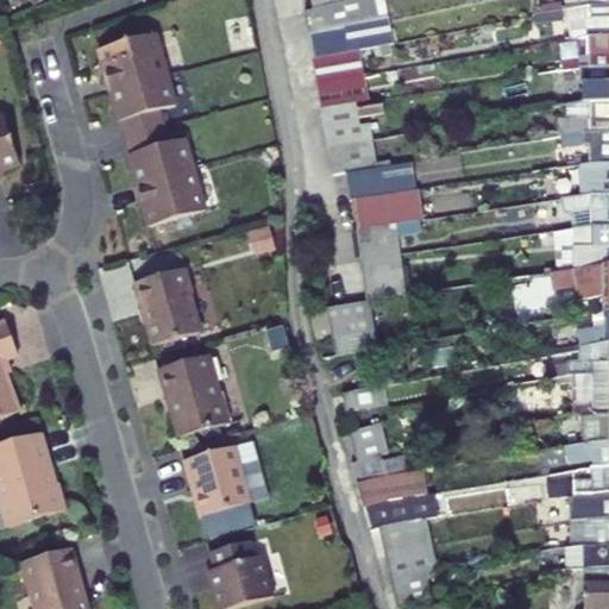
[(389,20),(383,0),(359,0),(314,11),(306,13),(309,36),(378,22),(389,20)]
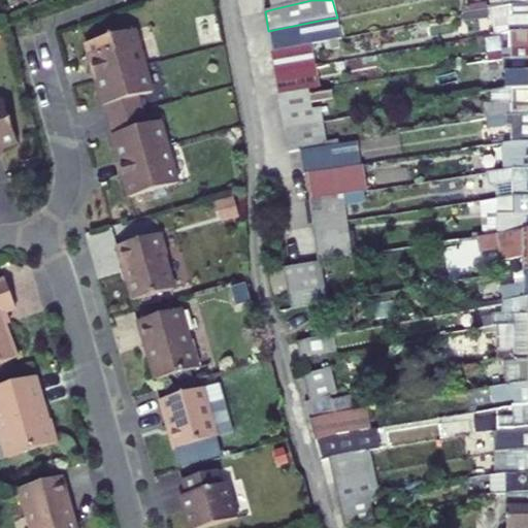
[(269,0),(272,9),(311,0),(269,0)]
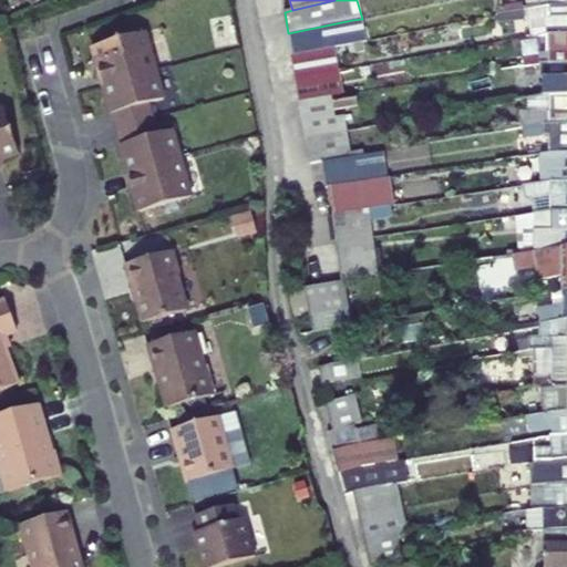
[(543,0),(526,0),(527,2),(527,9),(544,8),(543,0)]
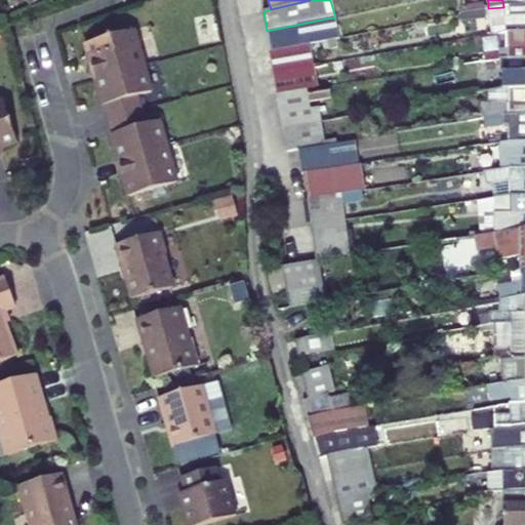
[(462,5),(461,13),(462,12),(488,8),(488,2),(462,5)]
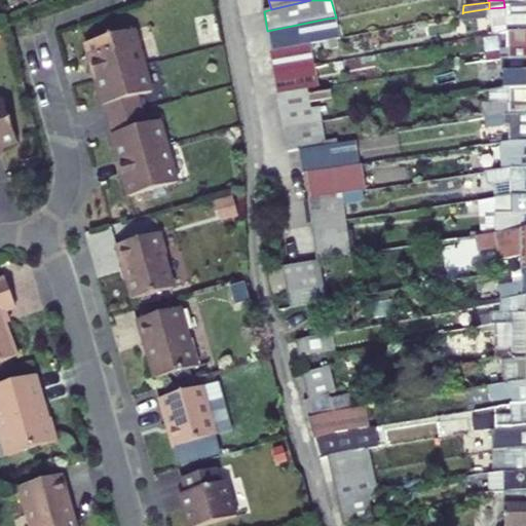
[(490,16),(490,21),(512,16),(511,31),(525,31),(525,5),(512,6),(504,7),(489,8),(463,12),(465,21),(490,16)]
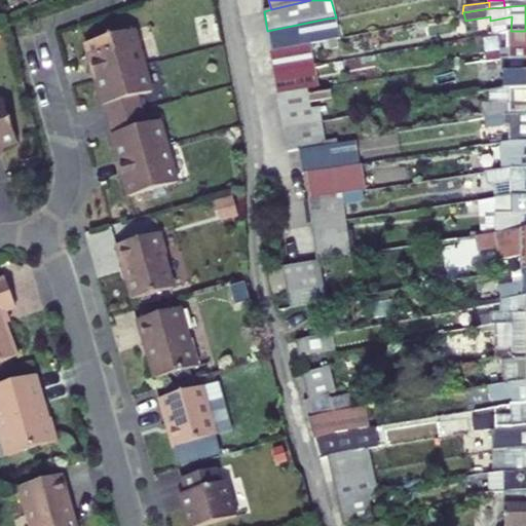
[(327,19),(332,40),(340,39),(336,17),(327,19)]
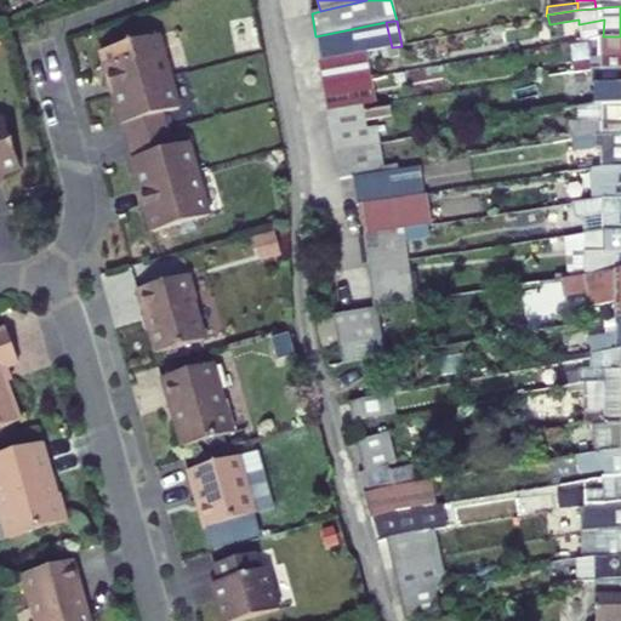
[(366,52),(392,47),(386,22),(315,36),(320,61),(366,52)]
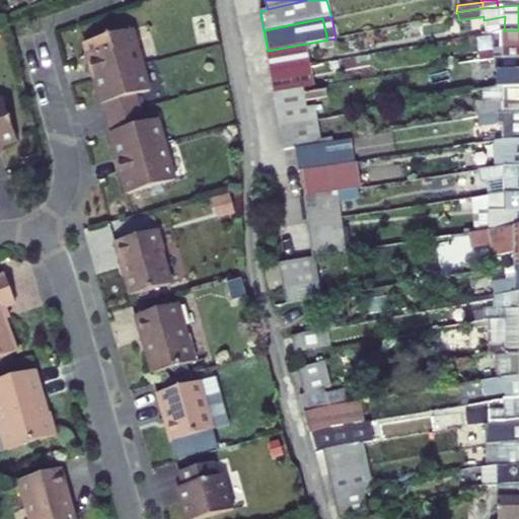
[(137,95),(150,91),(133,30),(84,44),(101,105),(100,105),(105,120),(109,134),(110,134),(128,196),(176,181),(158,121),(146,124),(141,109),(137,95)]
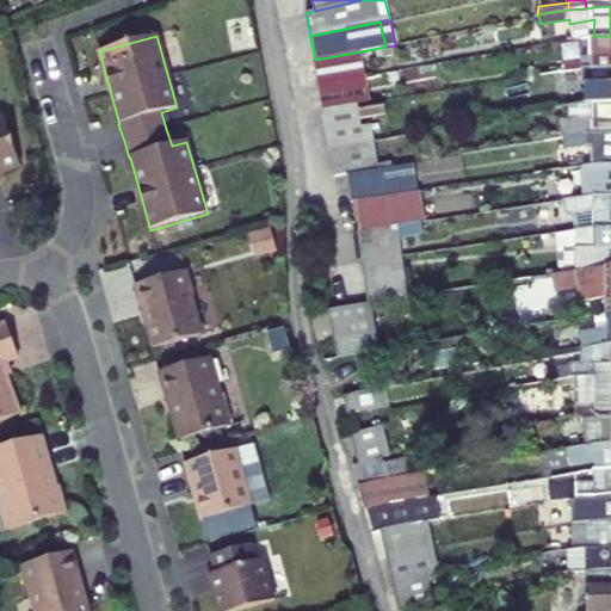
[(581,63),(566,63),(566,72),(586,69),(610,68),(610,36),(593,36),(593,63),(581,63)]
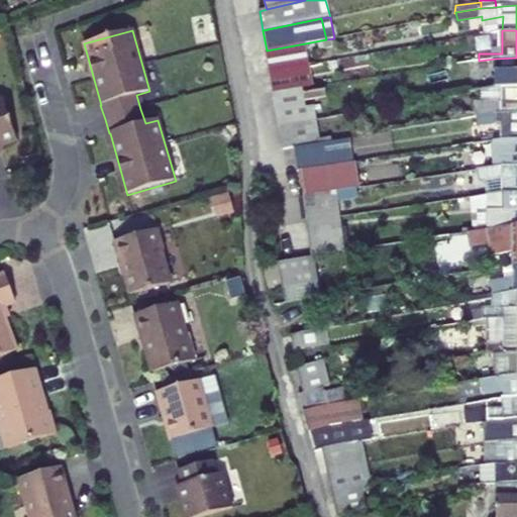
[(502,54),(502,30),(491,33),(492,54),(502,54)]
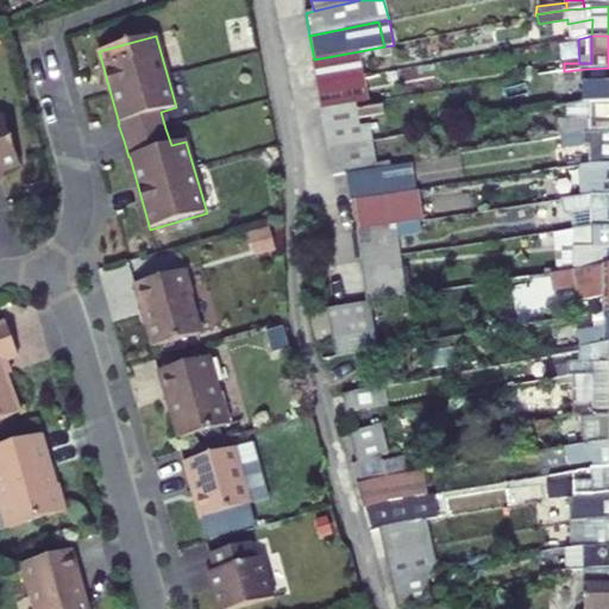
[(319,85),(364,77),(359,51),(314,60),(319,85)]
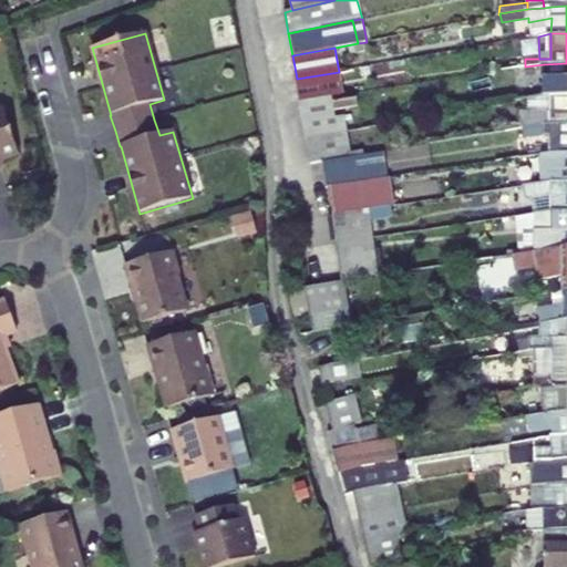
[(544,96),(550,96),(566,95),(566,63),(544,64),(544,96)]
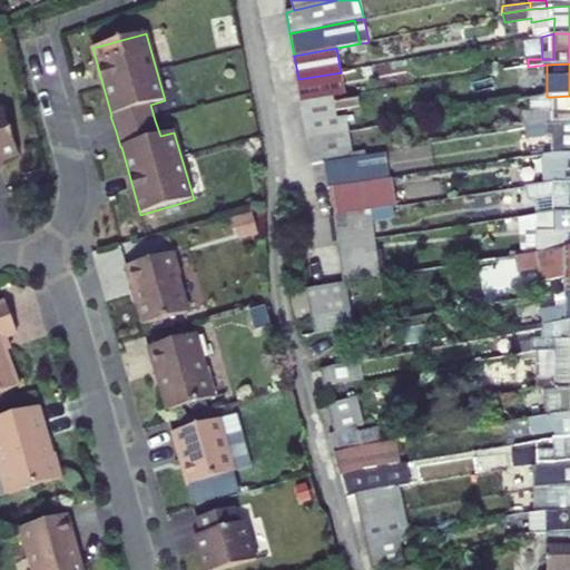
[(345,96),(341,72),(298,79),(303,101),(332,97),(345,96)]
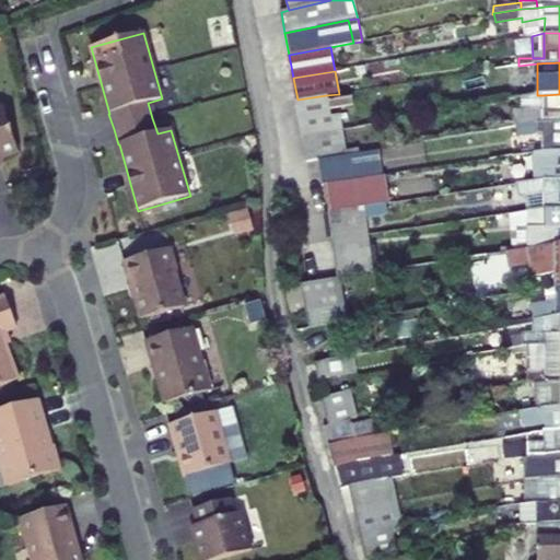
[(515,121),(516,127),(528,126),(545,124),(559,123),(559,94),(544,95),(544,111),(527,111),(513,111),(515,121)]
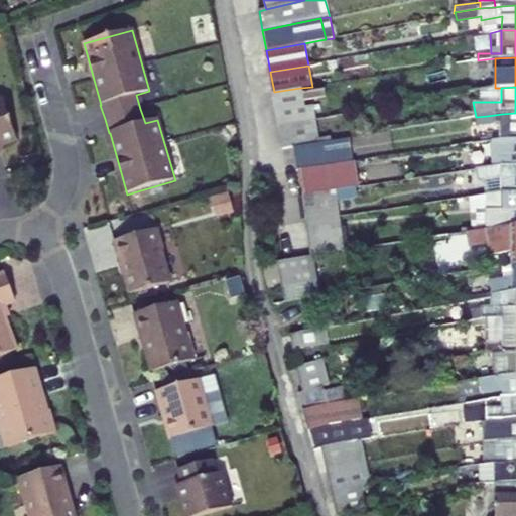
[(300,88),(274,92),(279,126),(315,120),(313,107),(303,109),(300,88)]
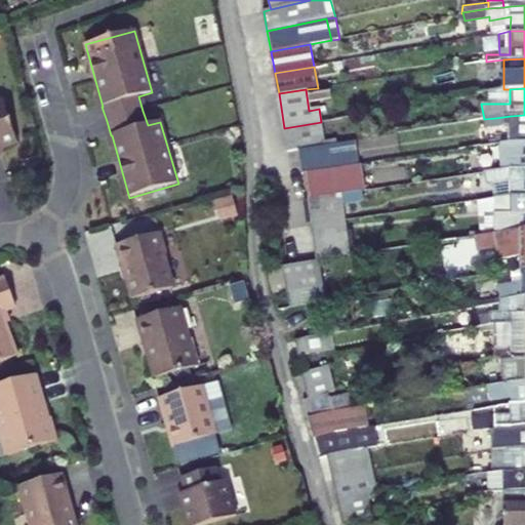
[(494,90),(494,104),(510,104),(510,89),(503,89),(494,90)]
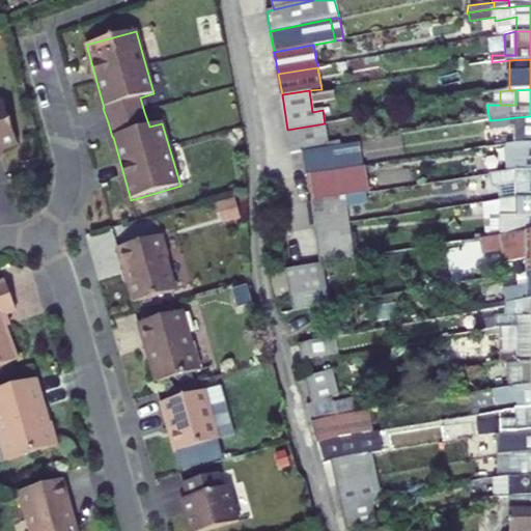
[(2,101),(0,101),(0,151),(3,150),(19,145),(2,101)]
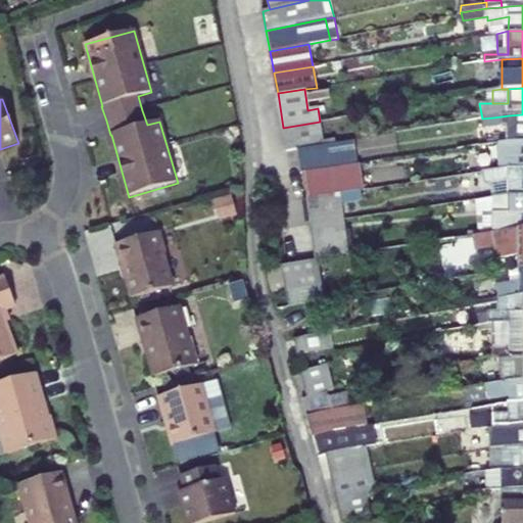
[(493,117),(494,126),(509,124),(508,141),(522,140),(522,114),(509,115),(493,117)]
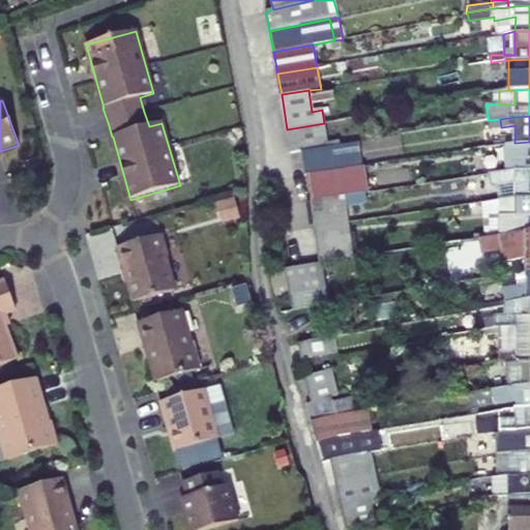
[(302,151),(328,147),(324,123),(287,129),(291,153),(302,151)]
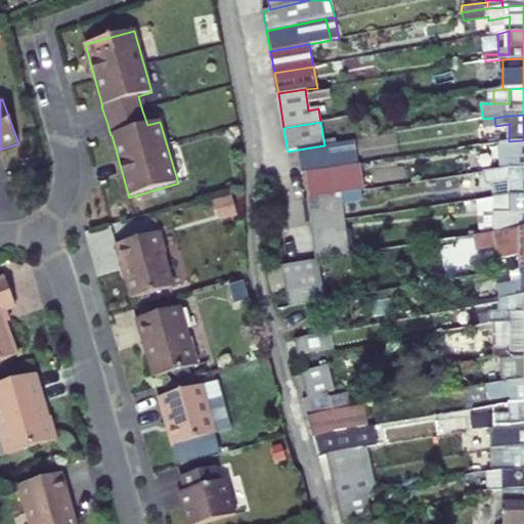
[(359,165),(355,140),(324,145),(299,149),(302,173),(359,165)]
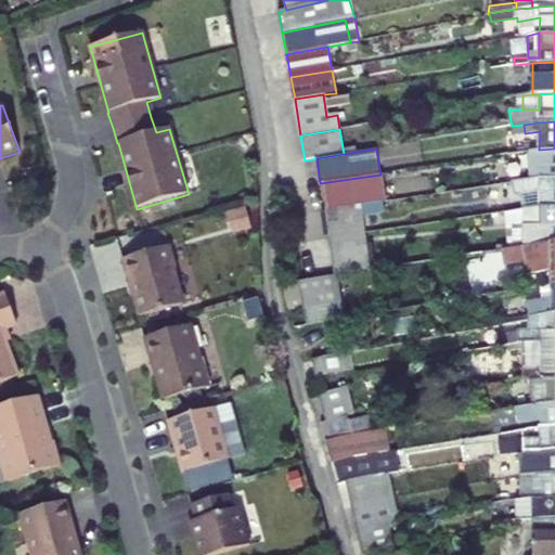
[(554,149),(539,150),(530,152),(531,179),(543,178),(554,177),(554,149)]
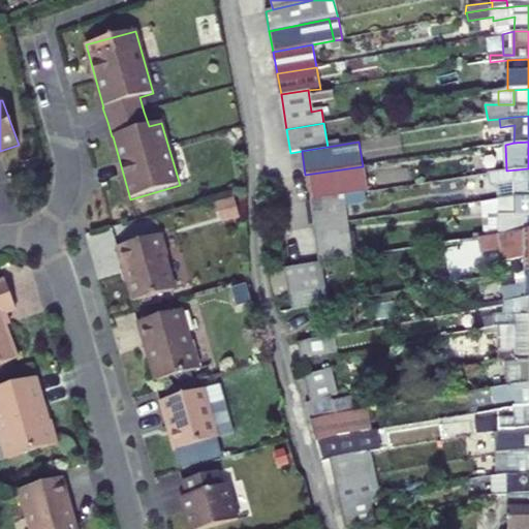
[(368,164),(379,162),(378,154),(367,156),(368,164)]
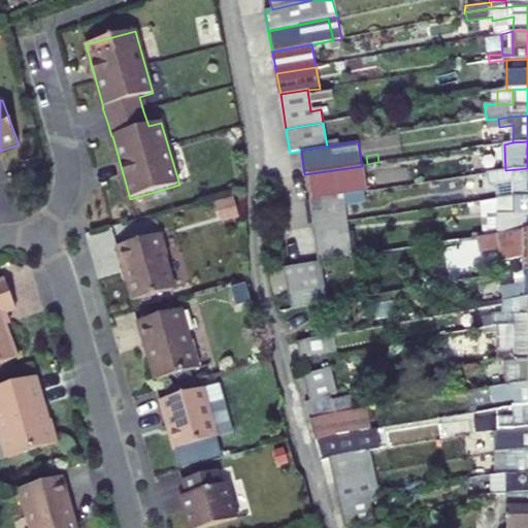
[(344,194),(366,191),(362,166),(306,174),(310,198),(344,194)]
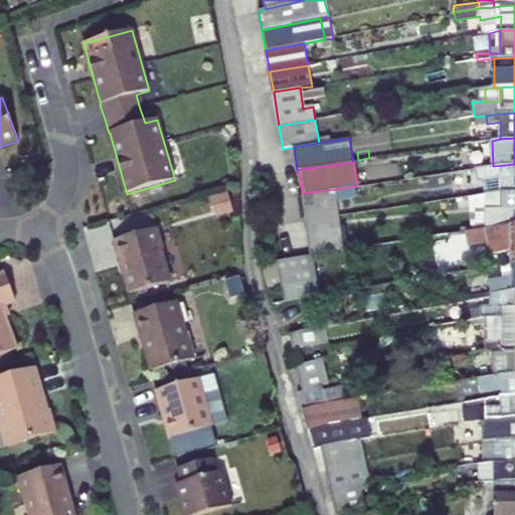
[(478,181),(485,180),(503,176),(503,191),(514,191),(514,164),(504,165),(493,166),(476,168),(478,181)]
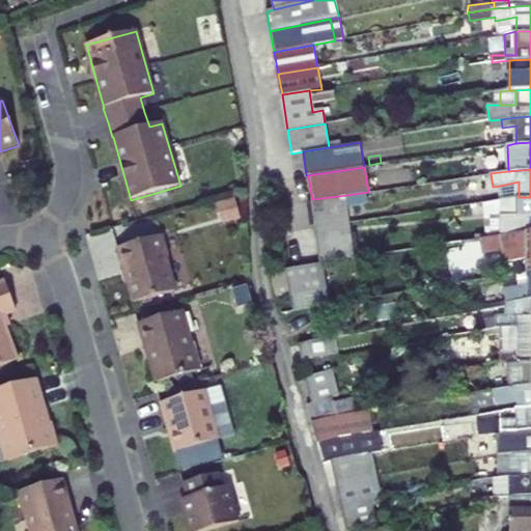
[(500,186),(501,200),(519,197),(519,182),(500,186)]
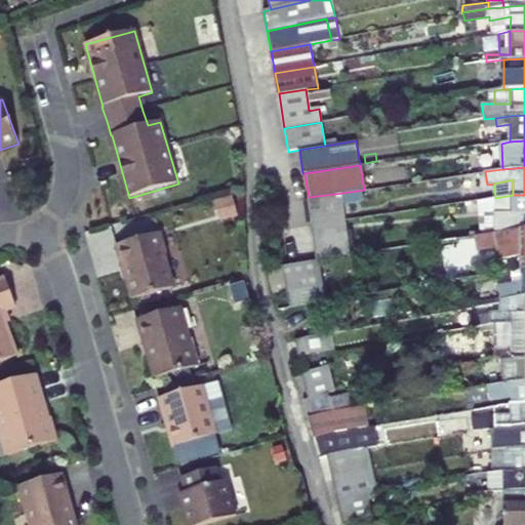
[(312,224),(346,218),(342,193),(309,197),(312,224)]
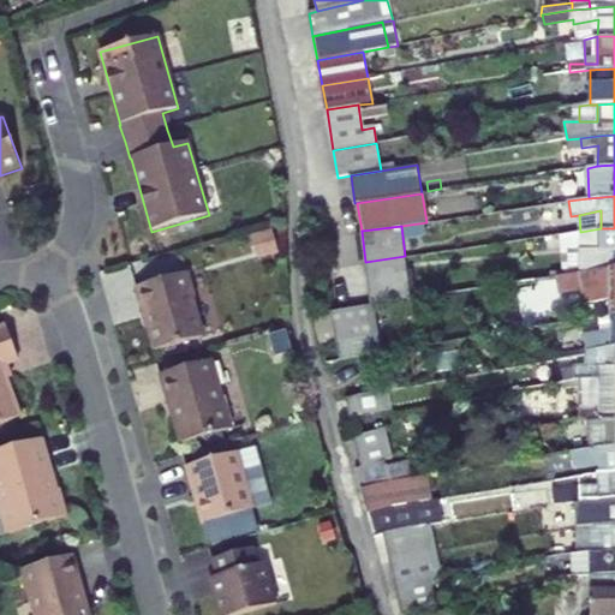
[(614,228),(601,228),(580,232),(580,273),(613,269),(614,268),(614,228)]
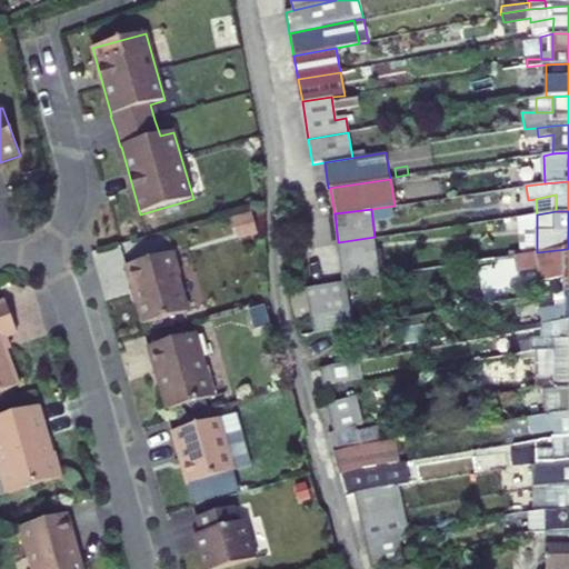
[(375,237),(338,242),(342,280),(345,280),(381,275),(375,237)]
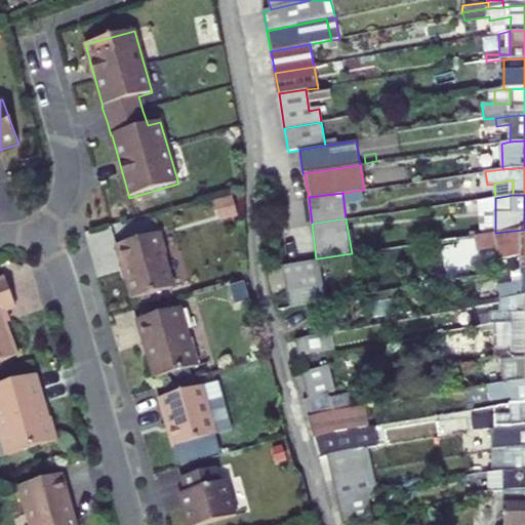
[(497,247),(499,259),(521,256),(521,269),(524,268),(524,229),(523,230),(495,233),(476,236),(477,248),(478,250),(497,247)]
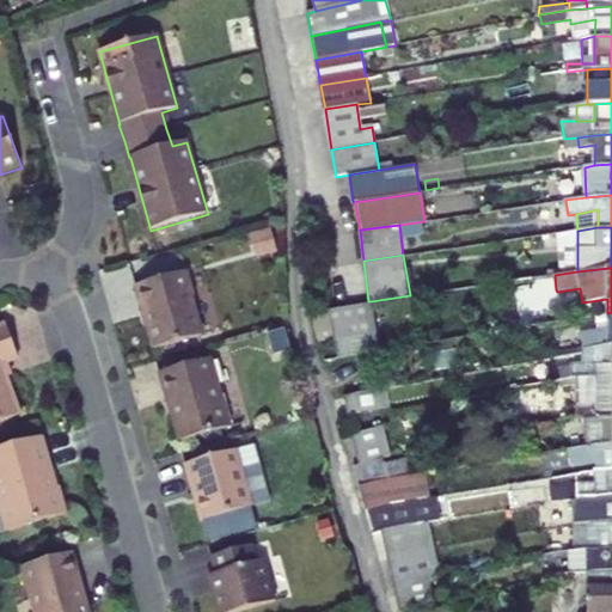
[(188,270),(134,286),(141,311),(144,311),(155,349),(202,336),(190,298),(195,295),(188,270)]
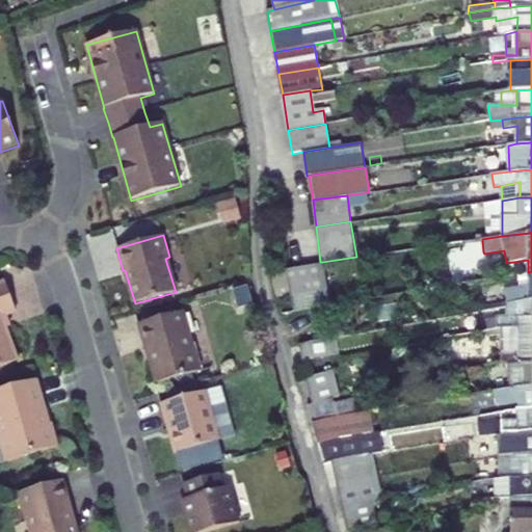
[(464,242),(467,254),(483,251),(482,239),(464,242)]
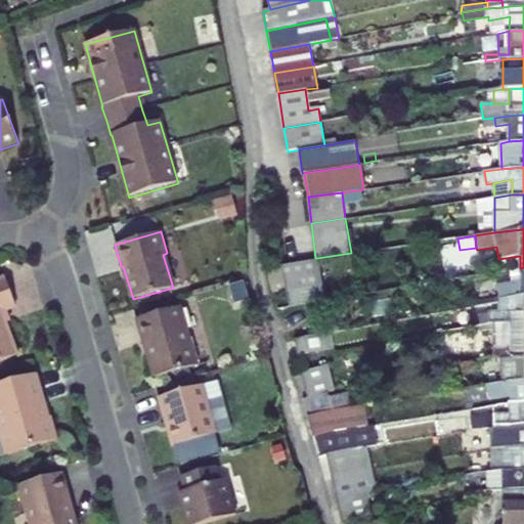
[(317,258),(315,258),(287,262),(285,262),(292,289),(320,286),(317,258)]
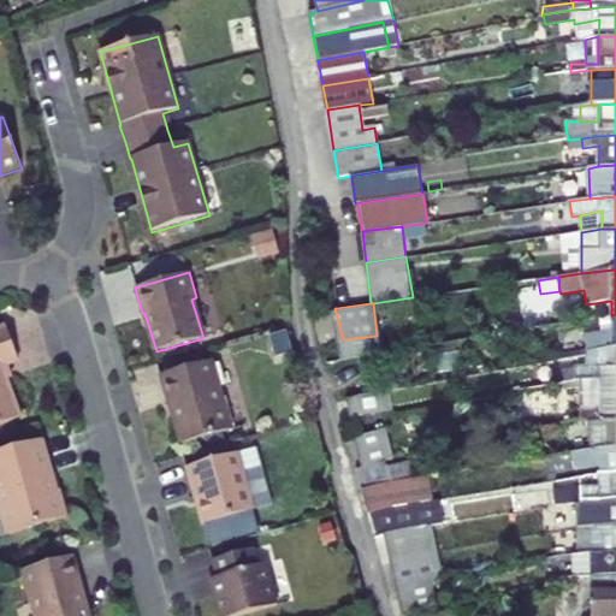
[(335,308),(331,309),(336,339),(343,339),(335,308)]
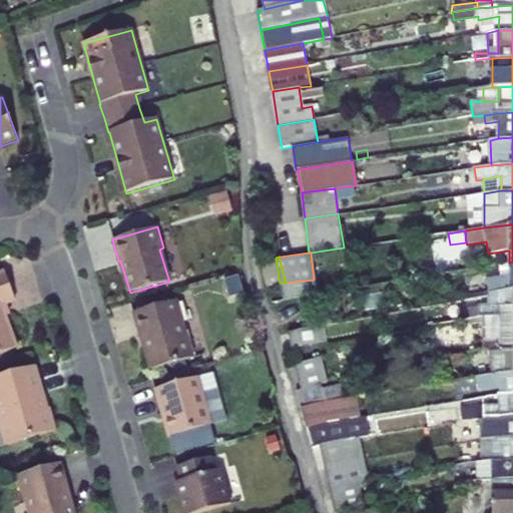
[(467,289),(469,299),(489,297),(490,293),(512,289),(512,262),(509,263),(486,267),(488,285),(467,289)]
